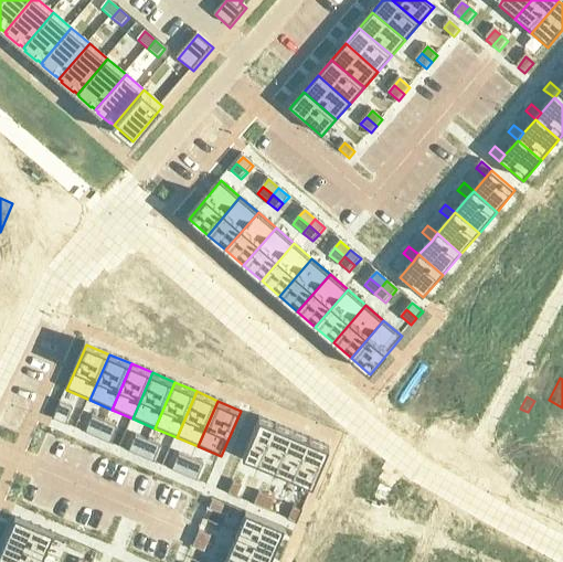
[(534,401),(528,412),(535,416),(542,405),(534,401)]
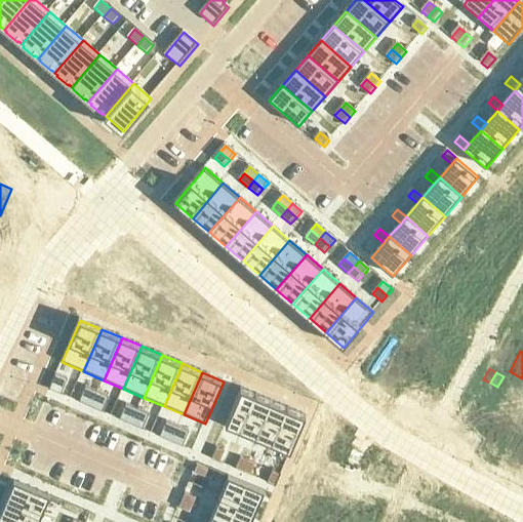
[(57,374),(54,383),(66,388),(69,379),(57,374)]
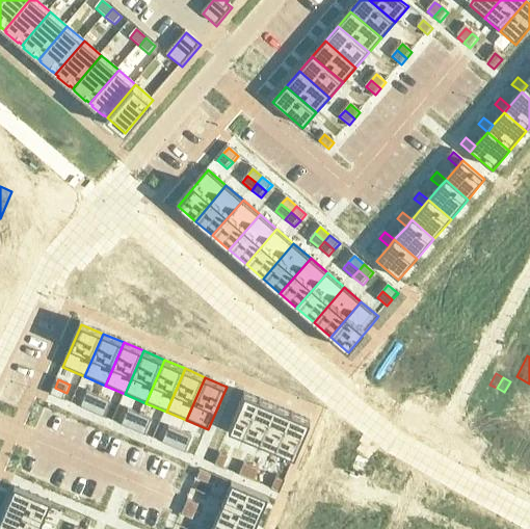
[(55,388),(51,395),(63,400),(67,393),(55,388)]
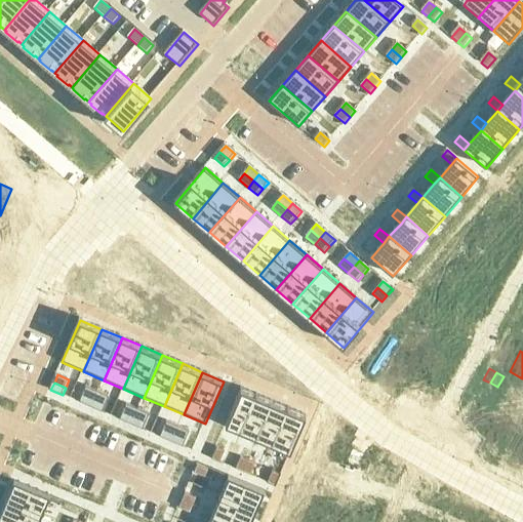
[(87,388),(84,395),(95,400),(98,393),(87,388)]
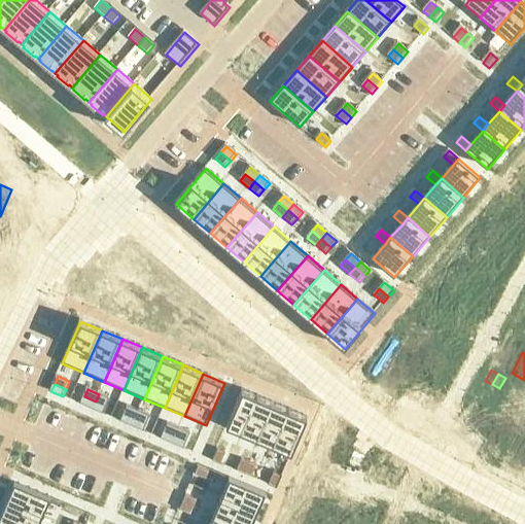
[(242,390),(226,427),(244,433),(259,397),(242,390)]
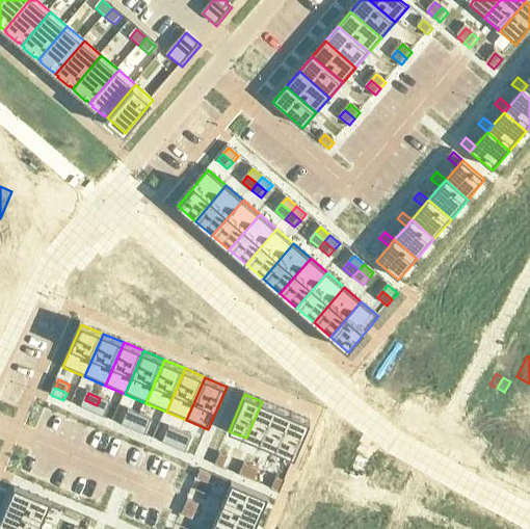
[(100,398),(97,405),(108,411),(111,402),(100,398)]
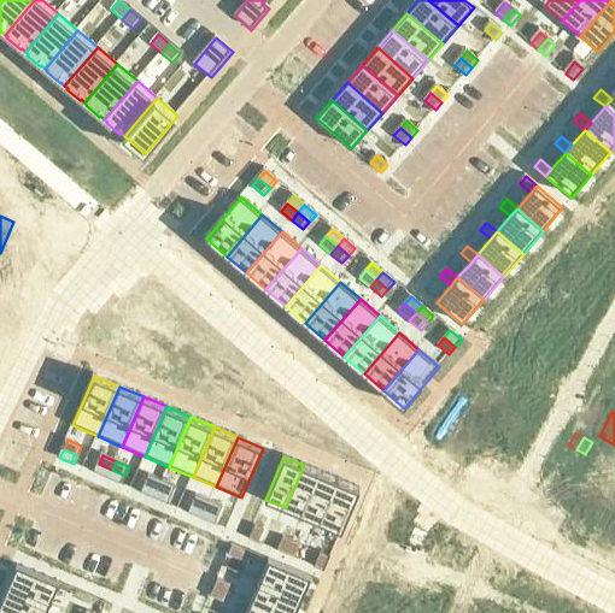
[(99,464),(94,473),(107,478),(112,470),(99,464)]
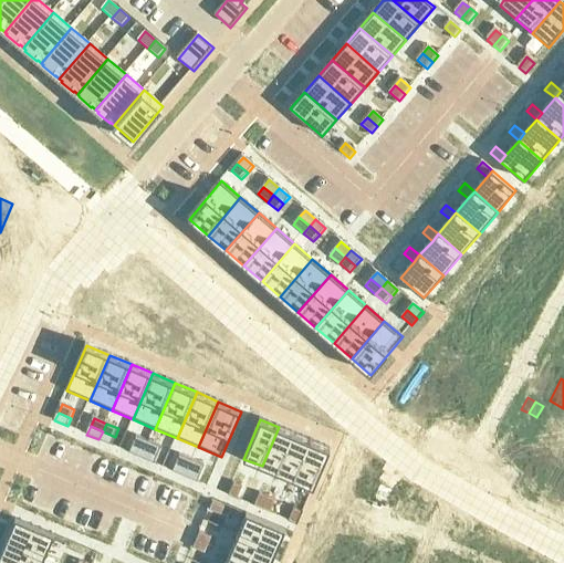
[(279,427),(262,466),(279,473),(295,435),(279,427)]
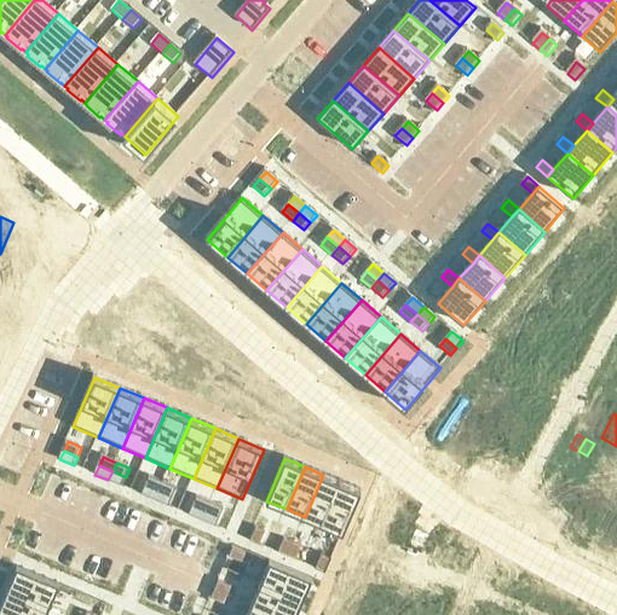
[(113,471),(108,480),(121,486),(126,477),(113,471)]
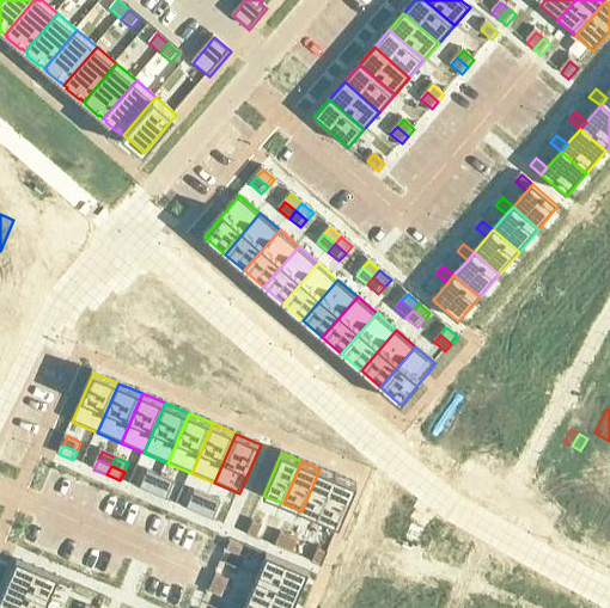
[(319,470),(302,511),(319,520),(339,477),(319,470)]
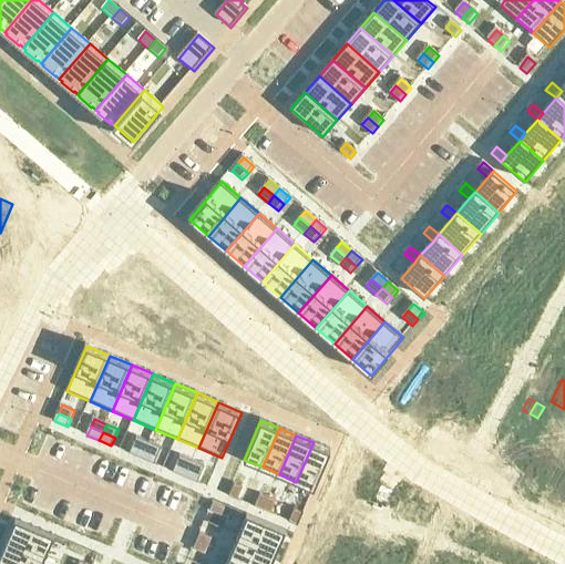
[(137,438),(134,445),(146,451),(150,442),(137,438)]
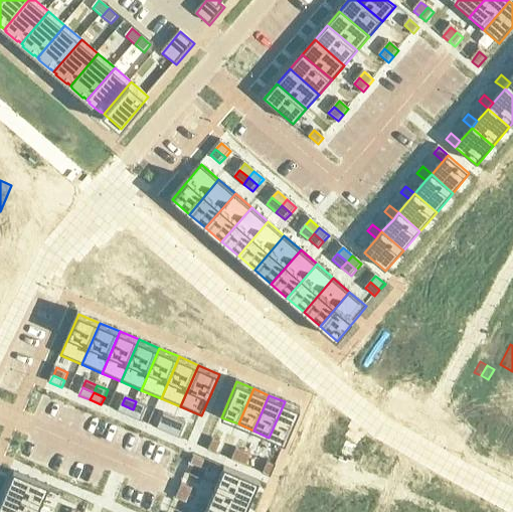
[(136,401),(133,409),(144,413),(147,406),(136,401)]
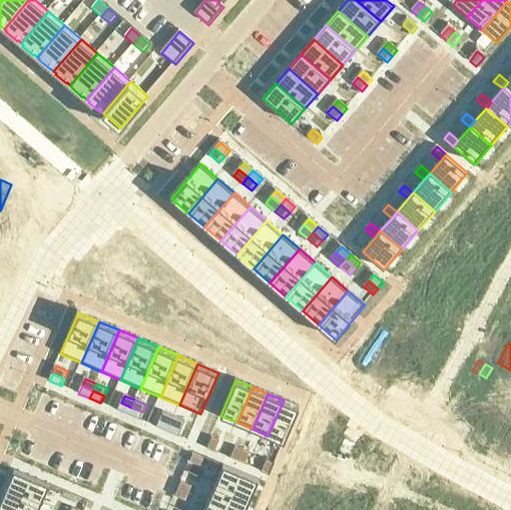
[(284,400),(268,436),(285,443),(300,407),(284,400)]
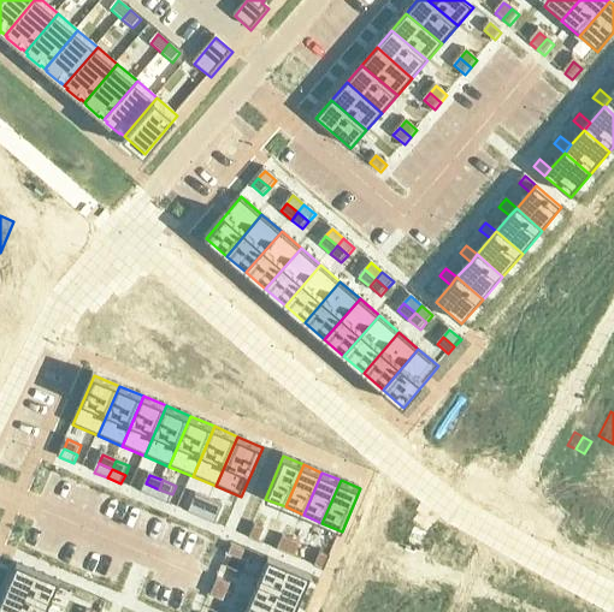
[(146,483),(142,492),(155,498),(159,489),(146,483)]
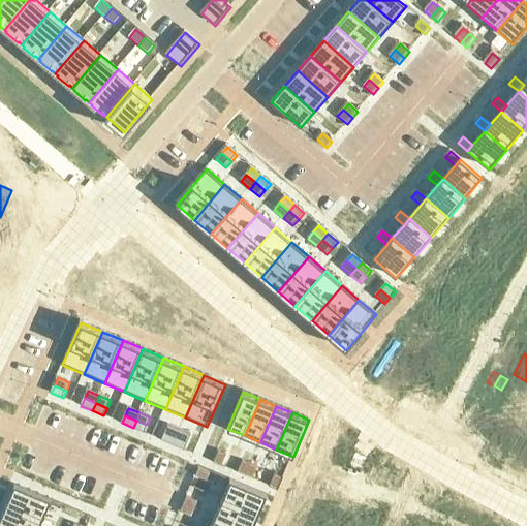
[(136,421),(133,428),(145,433),(148,425),(136,421)]
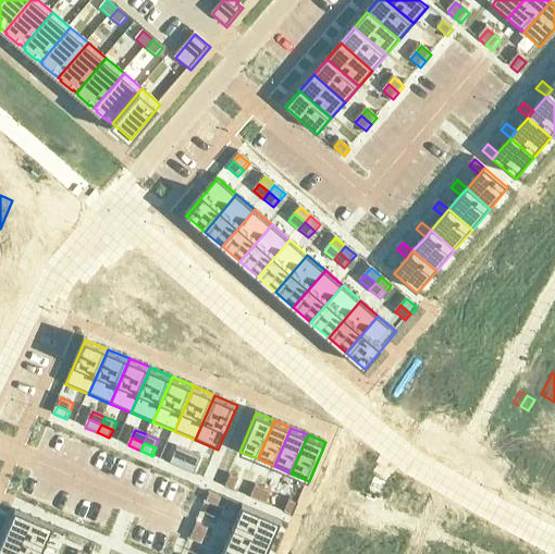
[(177,448),(174,456),(186,462),(189,453),(177,448)]
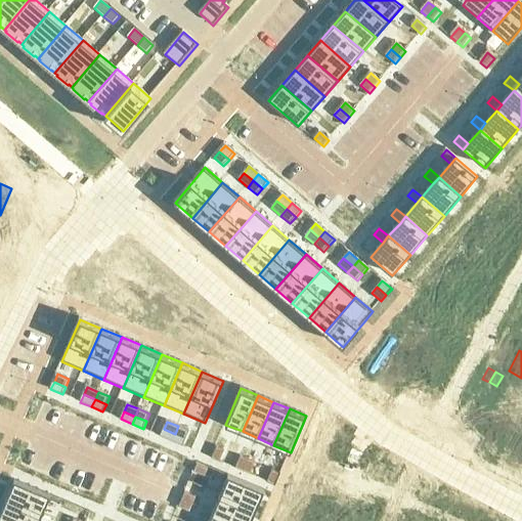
[(178,426),(175,434),(186,438),(189,431),(178,426)]
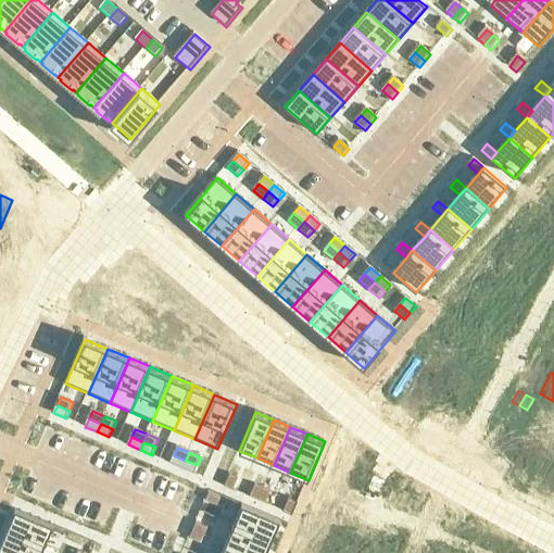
[(174,455),(171,463),(183,468),(186,461),(174,455)]
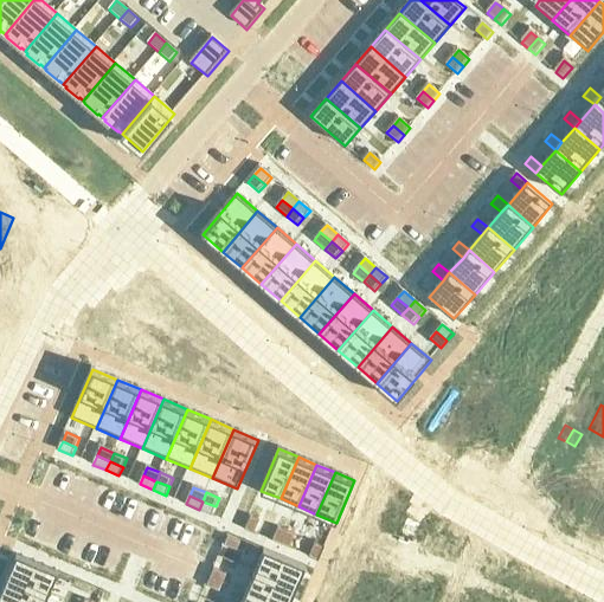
[(203,502),(199,510),(212,516),(216,506),(203,502)]
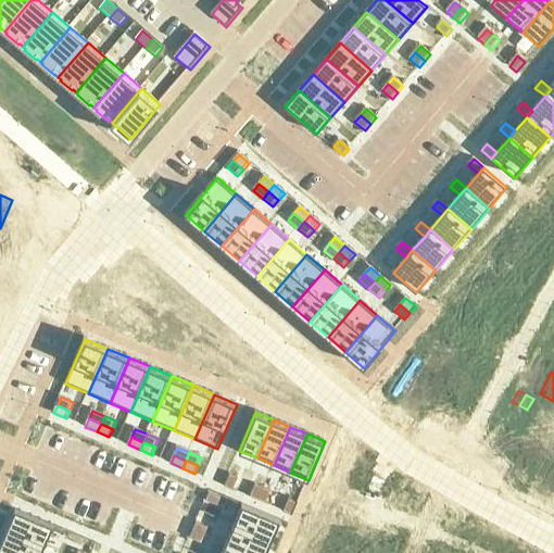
[(230,475),(225,487),(233,490),(238,478),(230,475)]
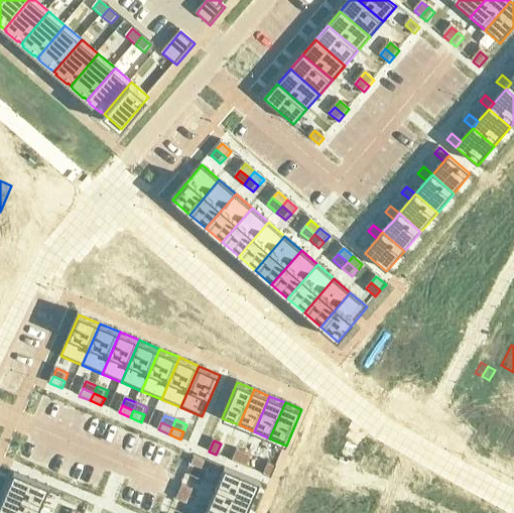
[(513,443),(502,466),(513,472),(513,443)]
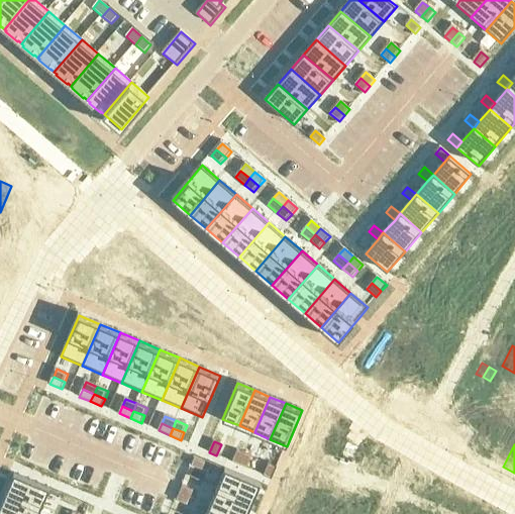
[(237,451),(232,463),(240,466),(244,454),(237,451)]
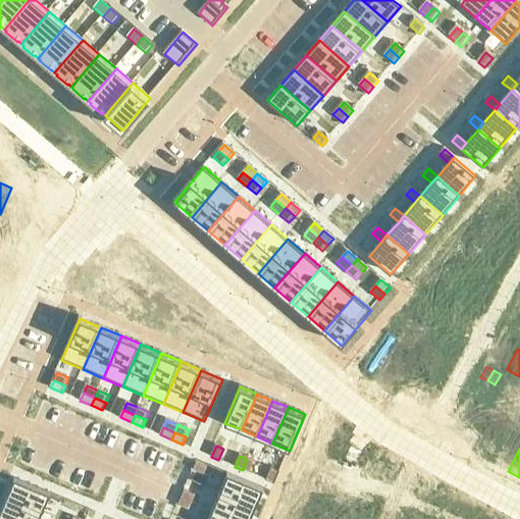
[(247,459),(243,470),(250,474),(255,463),(247,459)]
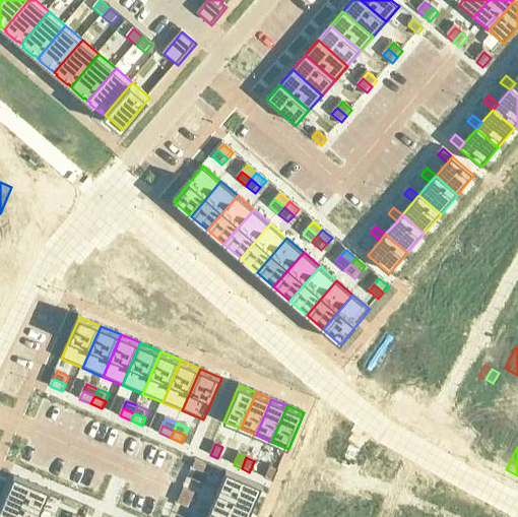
[(196,460),(193,467),(204,472),(207,464),(196,460)]
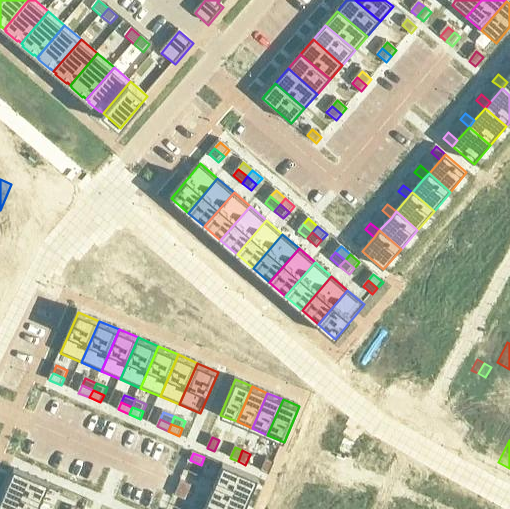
[(266,460),(261,471),(269,475),(273,464),(266,460)]
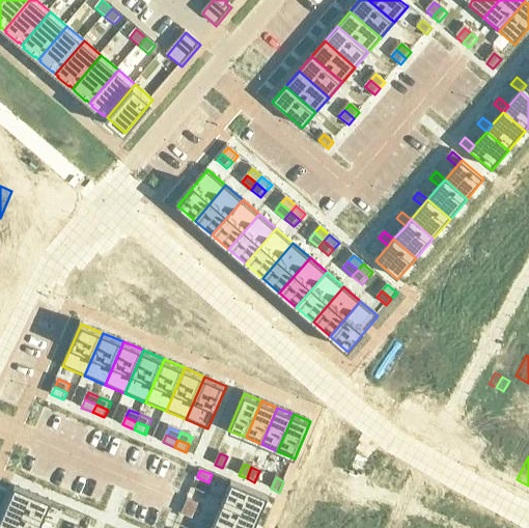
[(231,483),(223,502),(260,518),(269,499),(231,483)]
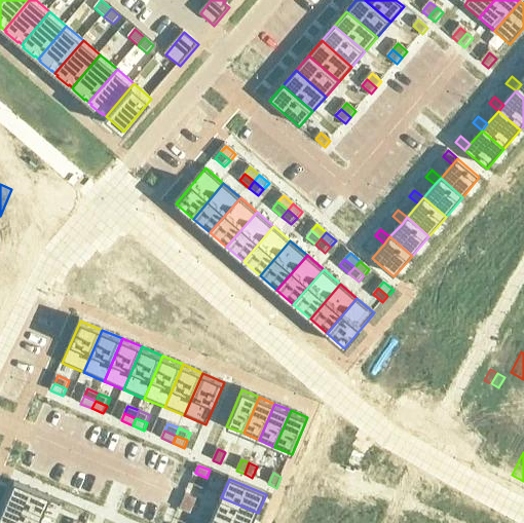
[(14,483),(6,502),(43,518),(51,498),(14,483)]
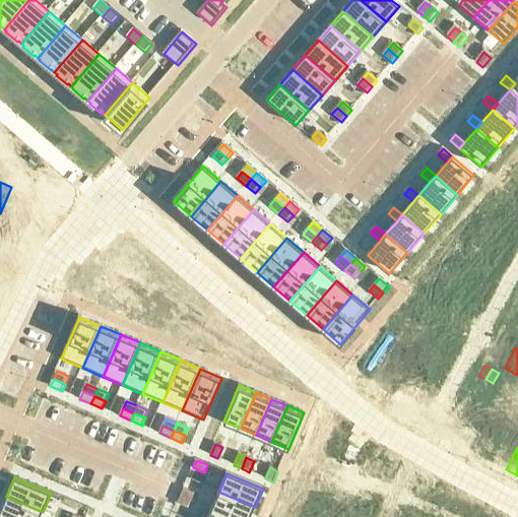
[(184,489),(181,496),(192,501),(195,493),(184,489)]
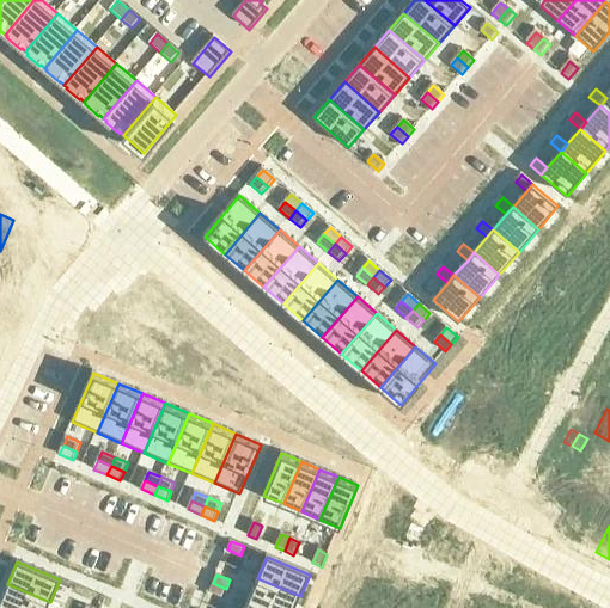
[(257,578),(249,600),(267,607),(294,607),(300,596),(257,578)]
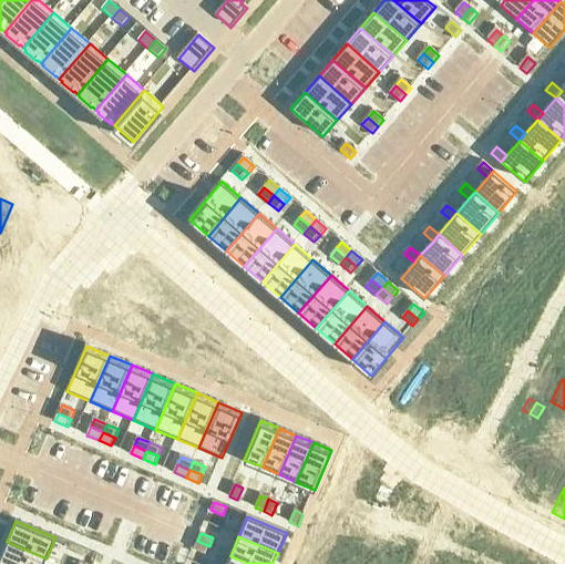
[(197,541),(194,549),(206,554),(209,546),(197,541)]
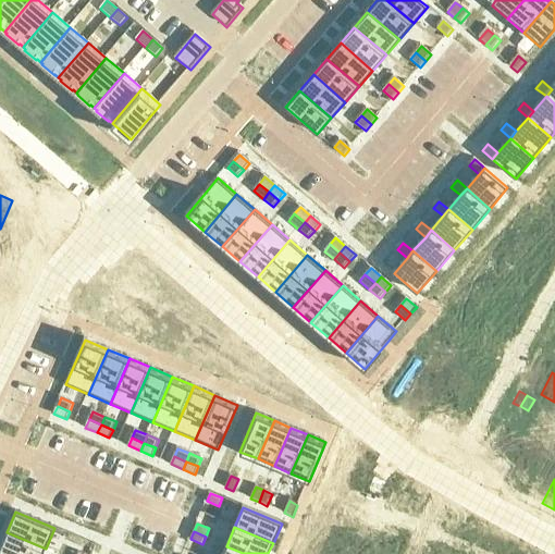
[(7,532),(0,548),(0,551),(5,553),(44,553),(46,549),(7,532)]
